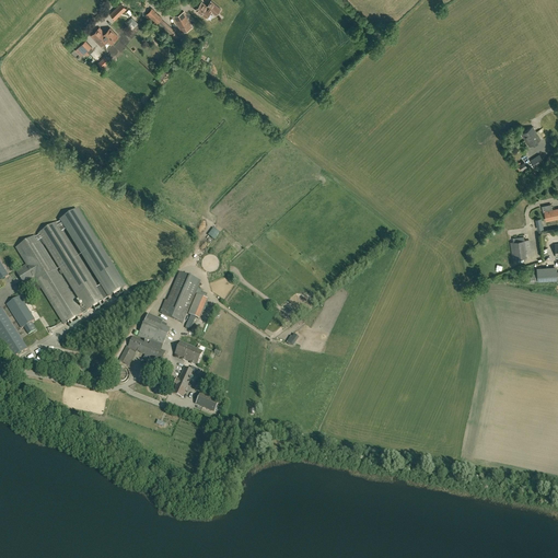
[(194,8),(204,16),(209,9),(213,13),(219,8),(210,0),(208,0),(205,4),(199,0),(194,8)]
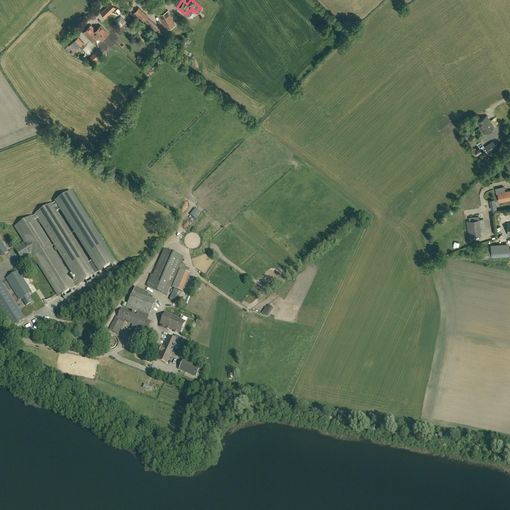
[(114,6),(108,1),(98,11),(103,16),(114,6)]
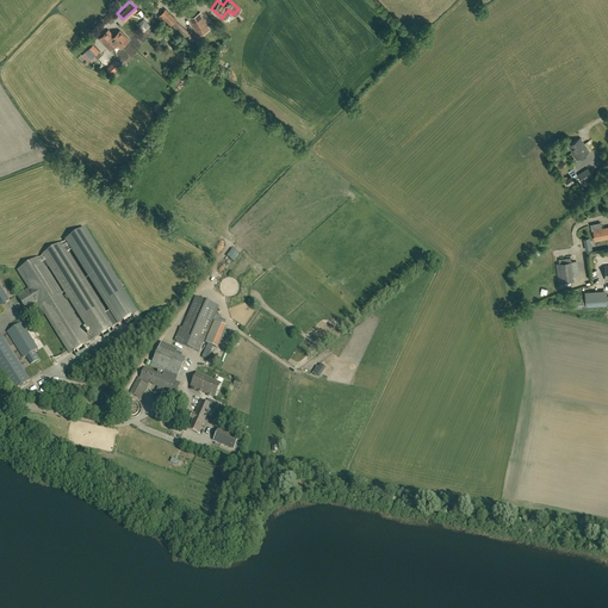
[(167,25),(169,24),(184,37),(188,32),(174,18),(163,7),(156,14),(167,25)]
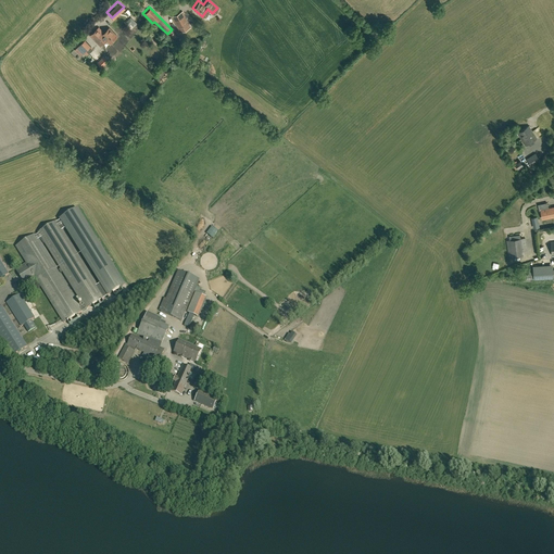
[(178,30),(188,25),(180,10),(171,15),(178,30)]
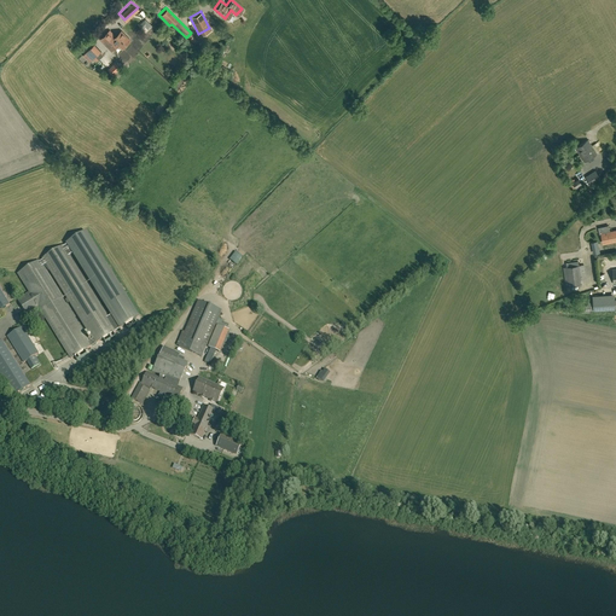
[(120,46),(128,39),(120,29),(114,35),(108,28),(98,38),(110,50),(116,42),(120,46)]
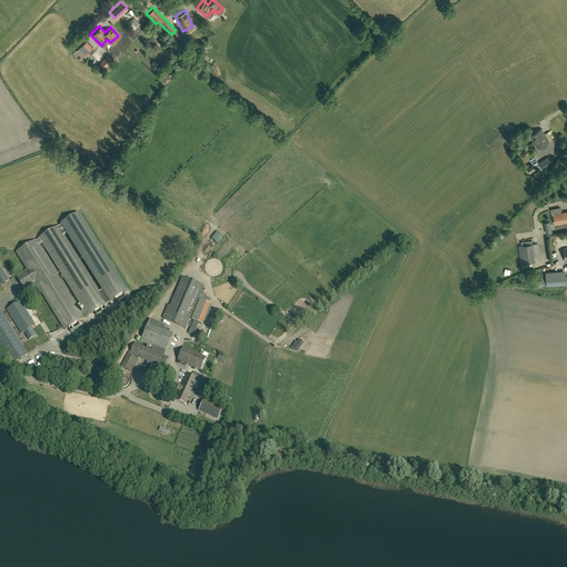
[(83,40),(78,46),(87,55),(92,49),(83,40)]
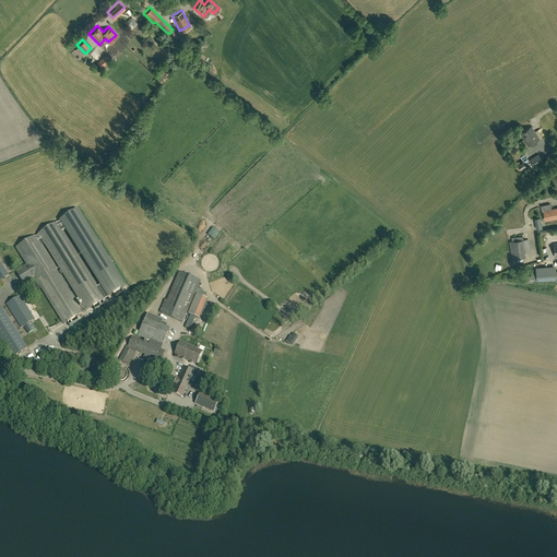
[(201,58),(194,54),(190,60),(200,67),(202,63),(199,61),(201,58)]
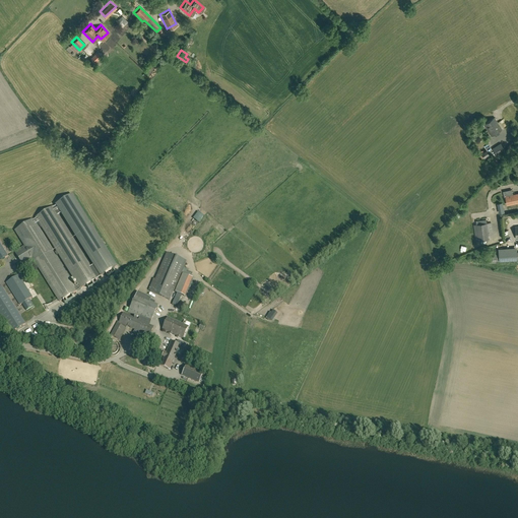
[(490,134),(500,127),(493,116),(481,123),(490,134)]
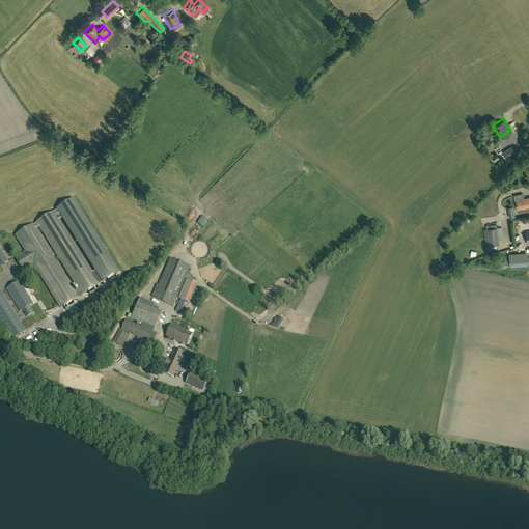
[(507,160),(516,155),(517,157),(526,146),(522,142),(516,148),(517,149),(513,152),(512,151),(513,151),(509,144),(501,149),(506,157),(505,157),(507,160)]
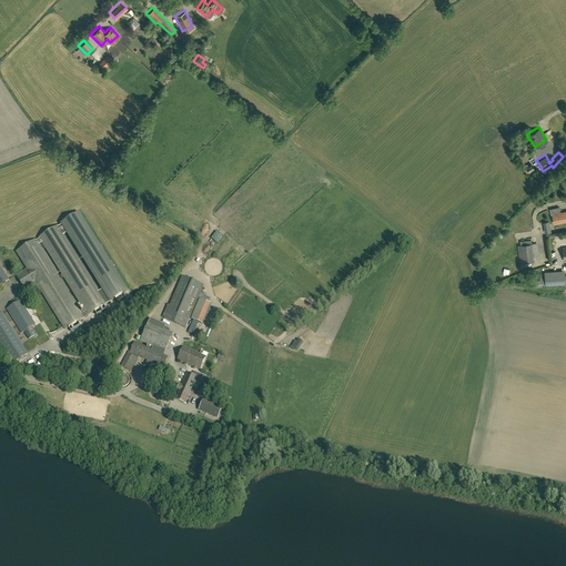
[(524,165),(527,170),(529,174),(535,171),(529,162),(524,165)]
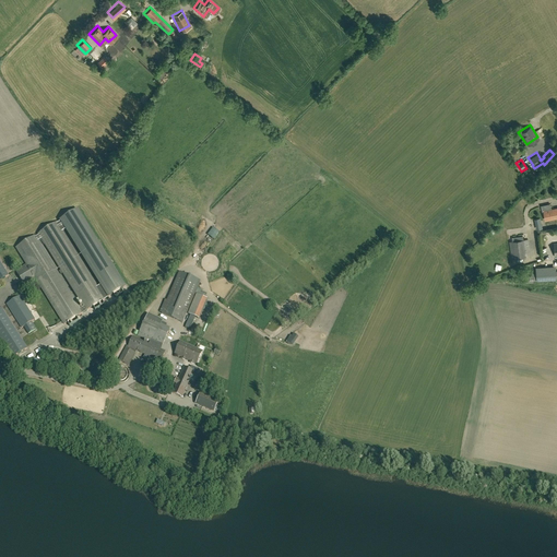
[(553,165),(542,175),(543,177),(546,175),(548,177),(555,172),(553,168),(555,167),(553,165)]
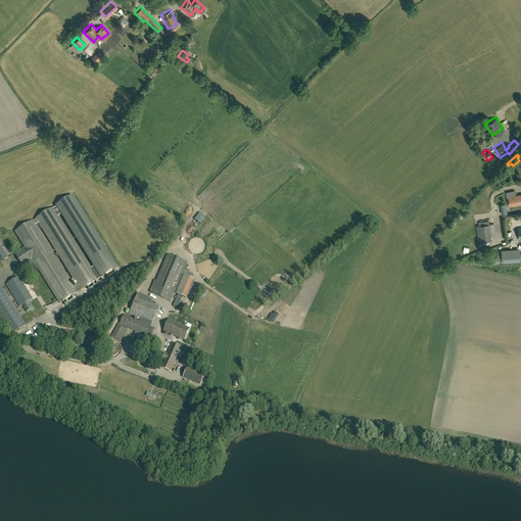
[(492,182),(503,174),(500,171),(495,174),(495,175),(489,179),(492,182)]
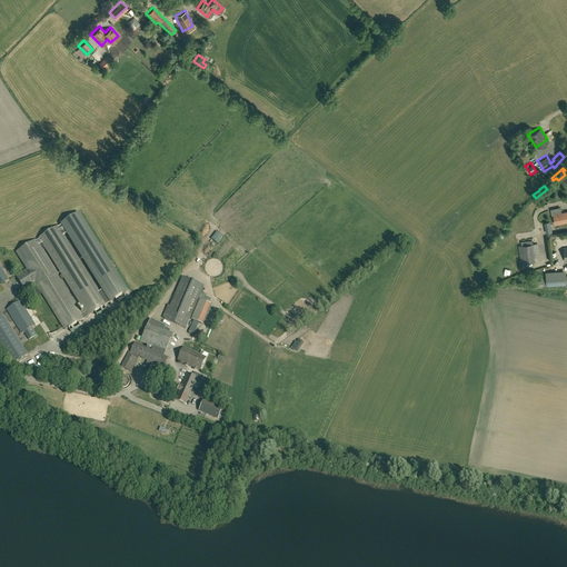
[(551,214),(553,222),(566,219),(566,209),(557,212),(556,206),(548,208),(549,214),(551,214)]
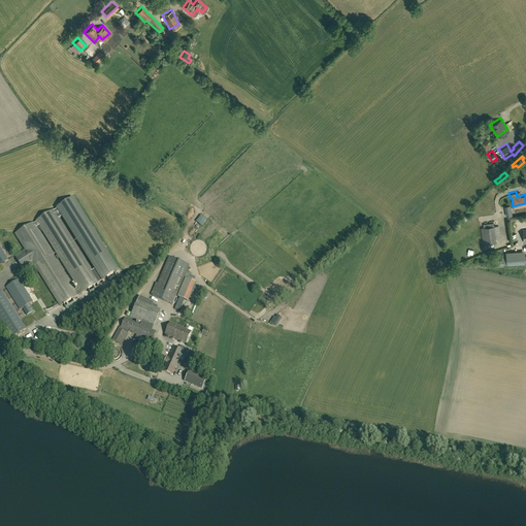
[(52,208),(34,219),(35,220),(31,222),(31,221),(13,232),(24,248),(12,254),(22,268),(32,261),(60,304),(117,268),(71,196),(55,206),(55,207),(52,209),(52,208)]
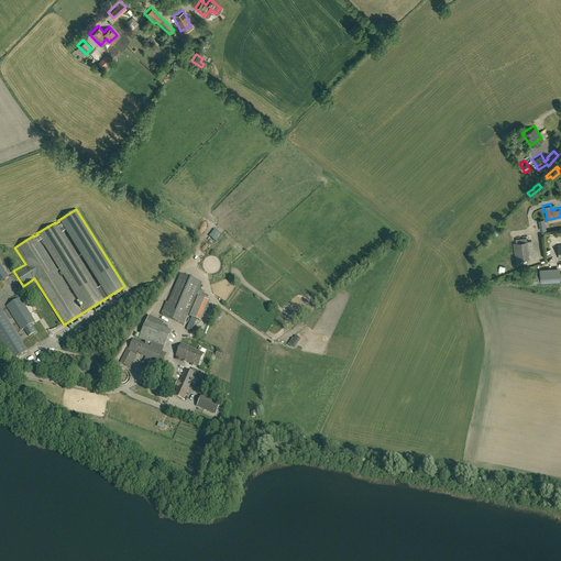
[(531,252),(530,244),(529,239),(525,240),(525,235),(514,237),(514,241),(510,242),(513,259),(519,259),(519,261),(525,260),(525,257),(528,257),(527,253),(531,252)]
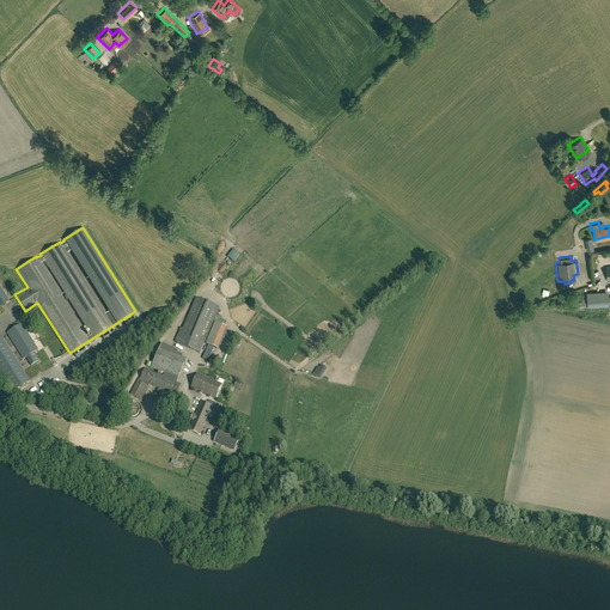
[(221,267),(214,275),(220,280),(226,272),(221,267)]
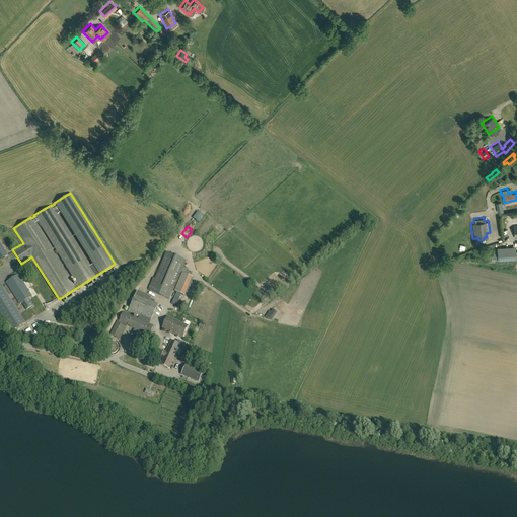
[(516,256),(516,252),(516,249),(514,250),(514,248),(496,249),(496,252),(487,253),(487,261),(493,260),(493,259),(516,256)]
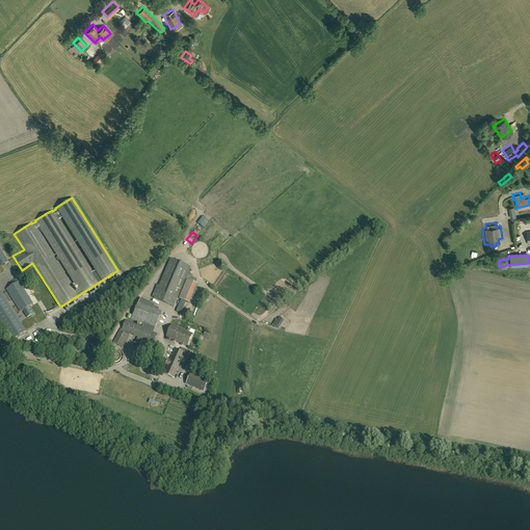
[(168,257),(162,270),(152,296),(171,306),(183,279),(188,265),(168,257)]
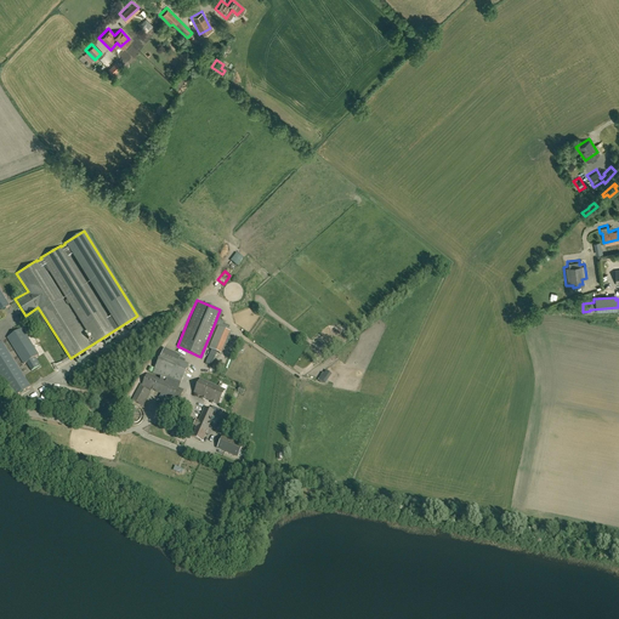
[(213,353),(215,350),(219,351),(228,329),(216,324),(206,346),(209,347),(208,351),(213,353)]
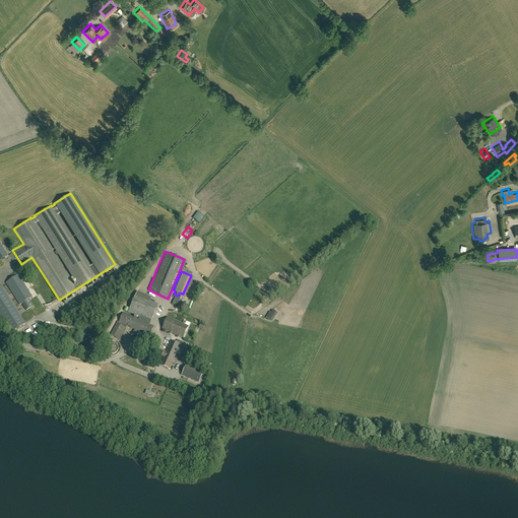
[(31,304),(27,298),(30,295),(16,273),(4,280),(18,303),(20,302),(24,309),(31,304)]
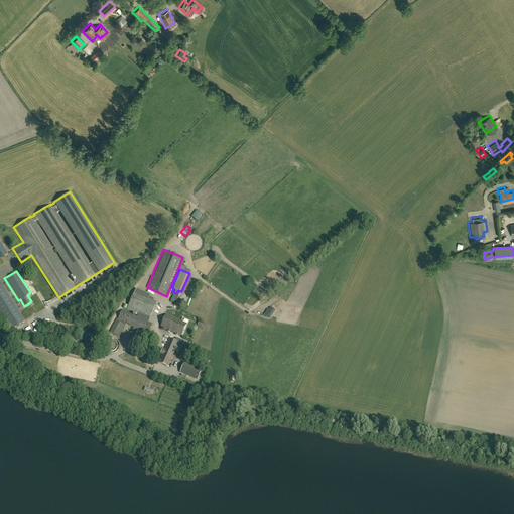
[(0,312),(9,328),(23,319),(0,283),(0,312)]
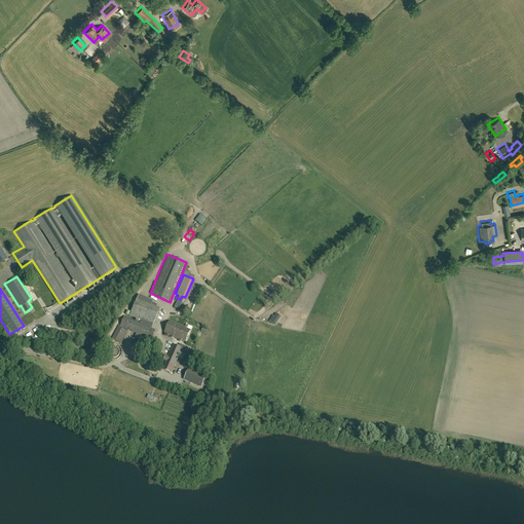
[(127,313),(143,321),(150,324),(158,307),(154,305),(155,303),(150,301),(151,299),(137,293),(127,313)]
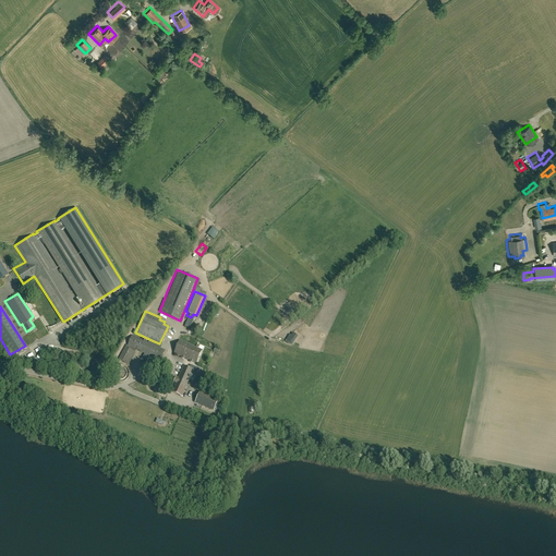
[(125,343),(124,342),(117,358),(127,363),(134,348),(159,359),(164,349),(130,335),(125,343)]
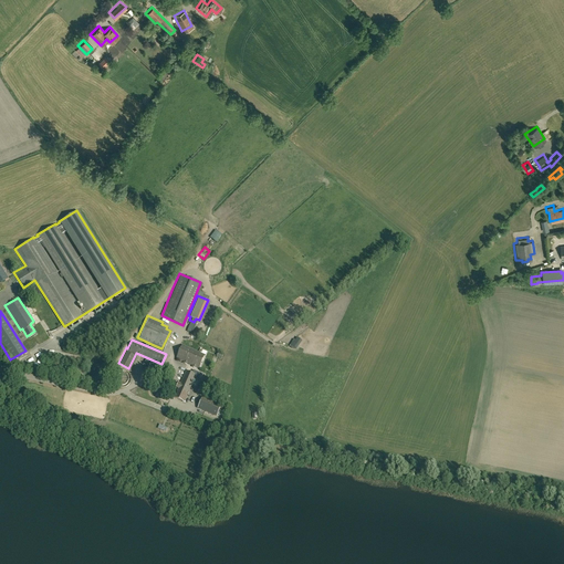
[(186,362),(192,348),(180,343),(175,356),(186,362)]
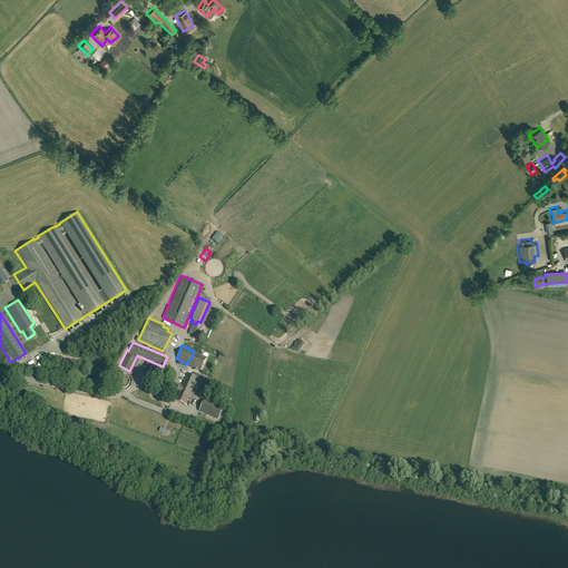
[(205,355),(194,351),(187,364),(198,369),(205,355)]
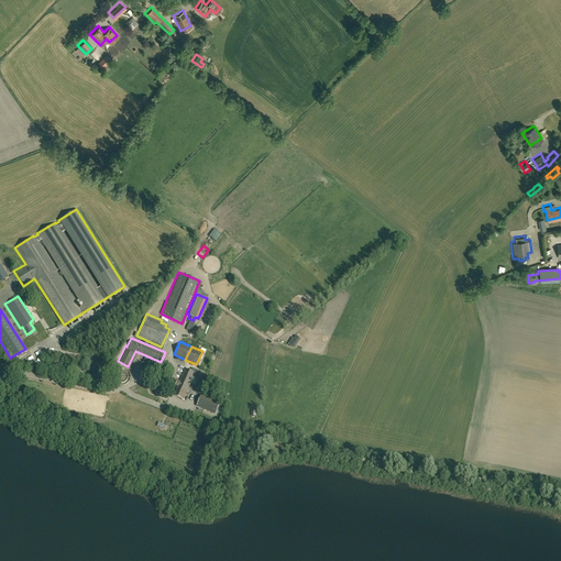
[(189,370),(183,367),(174,386),(175,387),(174,391),(173,391),(172,394),(182,398),(189,380),(188,378),(190,375),(191,375),(193,372),(198,374),(199,371),(190,366),(189,370)]
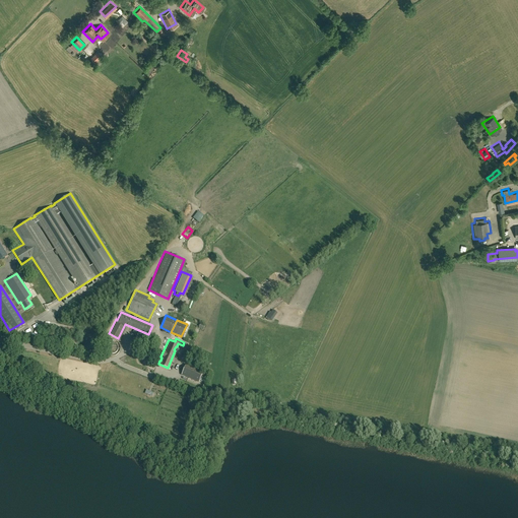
[(180,373),(197,380),(201,371),(184,364),(180,373)]
